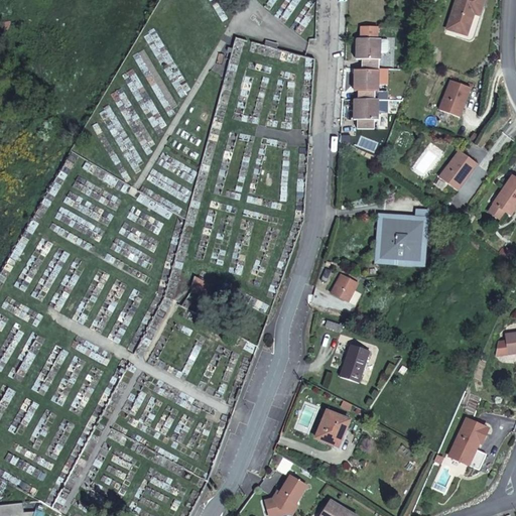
[(478,17),(483,18),(489,0),(461,0),(448,36),(472,44),(474,44),(475,43),(477,43),(478,41),(478,40),(471,38),(478,17)]
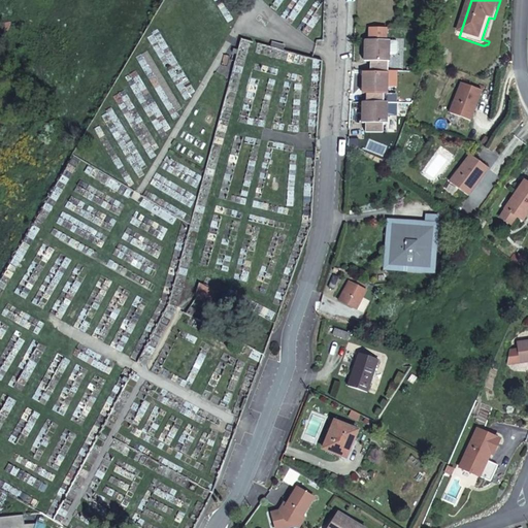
[(496,20),(494,19),(489,18),(482,39),(489,41),(496,20)]
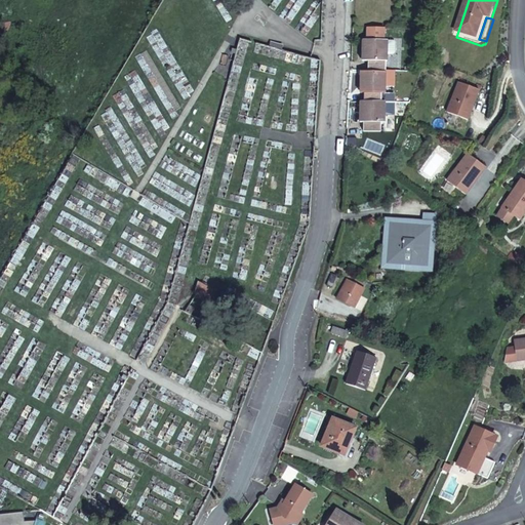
[(393,41),(384,40),(362,39),(362,59),(367,59),(367,69),(385,70),(385,61),(387,62),(387,54),(392,55),(395,52),(395,44),(393,41)]
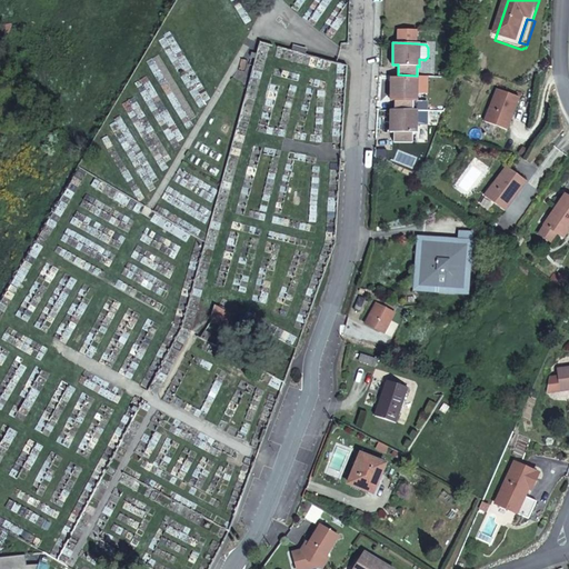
[(262,43),(257,61),(263,63),(269,46),(262,43)]
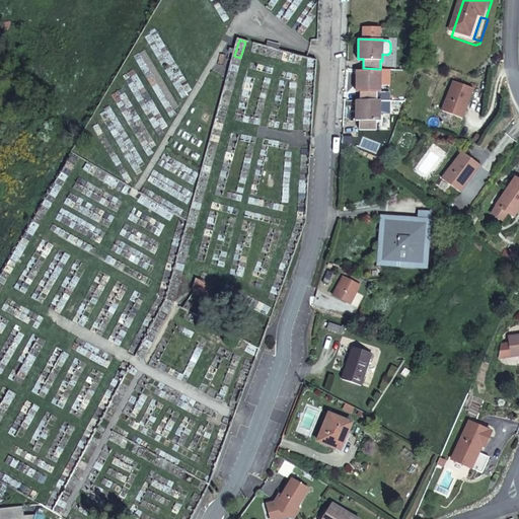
[(360,90),(360,99),(378,100),(379,91),(383,91),(383,79),(379,79),(380,71),(363,71),(357,70),(356,90),(360,90)]
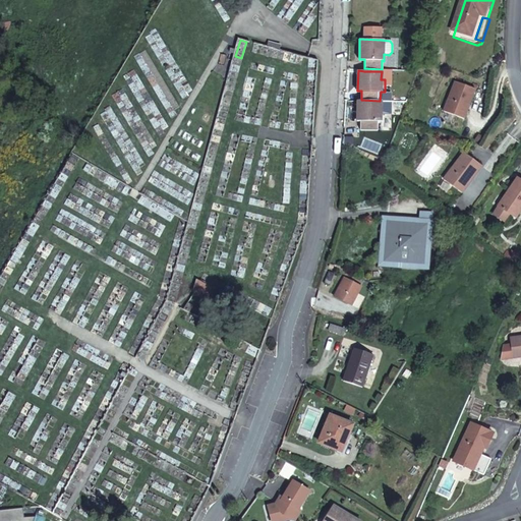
[(477,92),(457,83),(446,114),(466,122),(477,92)]
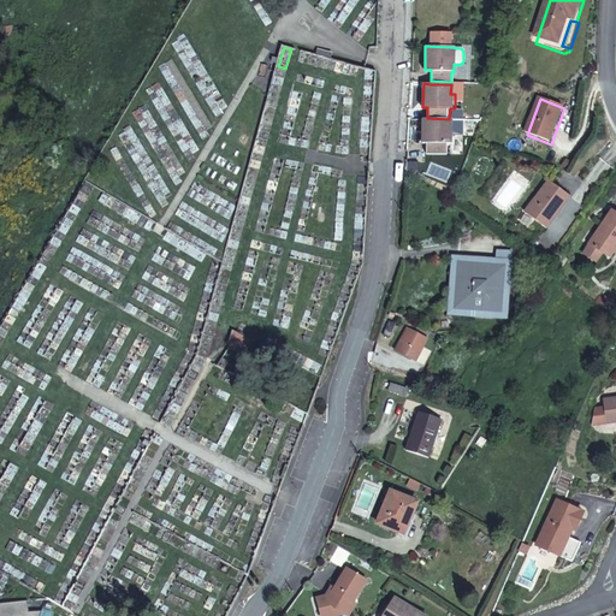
[(422,118),(421,142),(426,142),(426,153),(448,154),(448,143),(452,143),(454,130),(449,130),(449,119),(427,118),(422,118)]
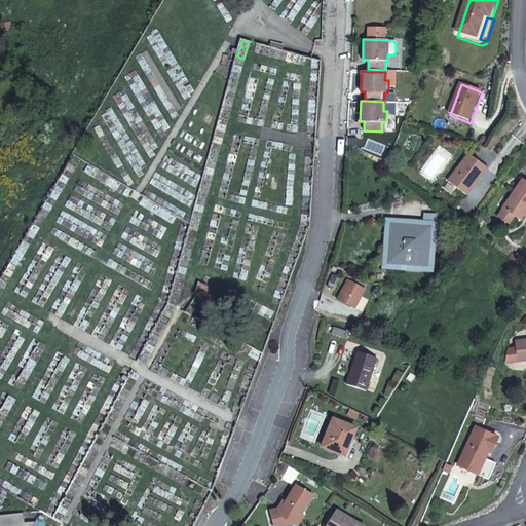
[(411,134),(408,149),(414,150),(417,135),(411,134)]
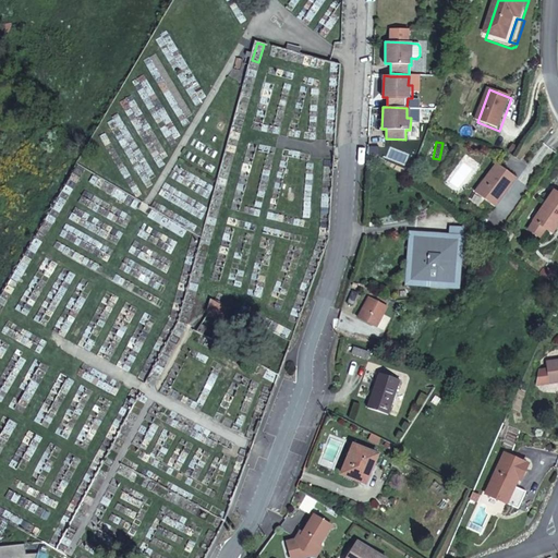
[(446,184),(459,192),(473,167),(460,159),(446,184)]
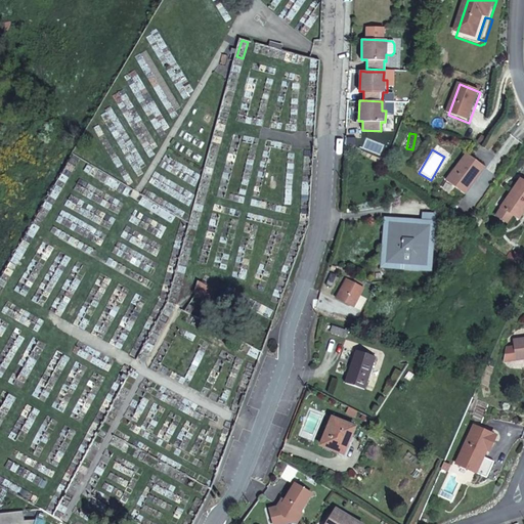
[(487,170),(470,157),(450,184),(468,197),(487,170)]
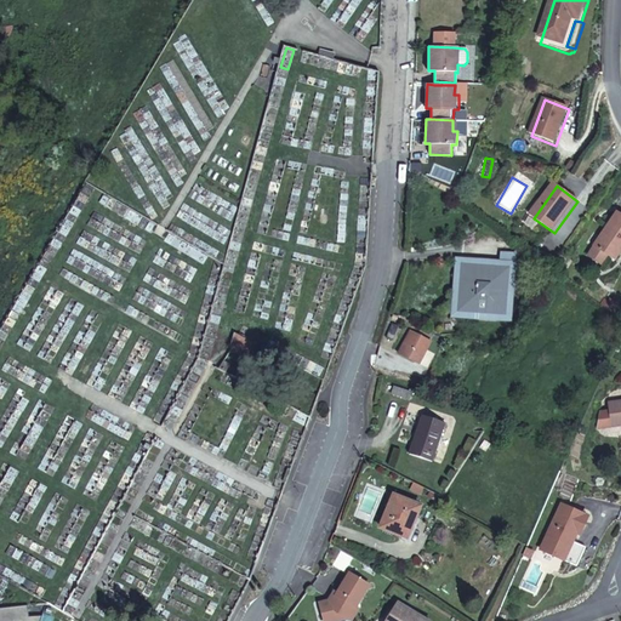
[(620,214),(617,212),(594,246),(615,261),(620,252),(620,214)]
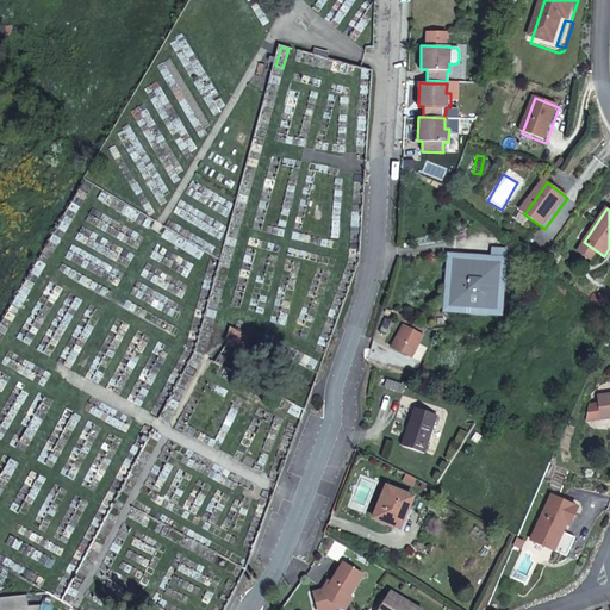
[(597,251),(584,243),(579,253),(591,260),(597,251)]
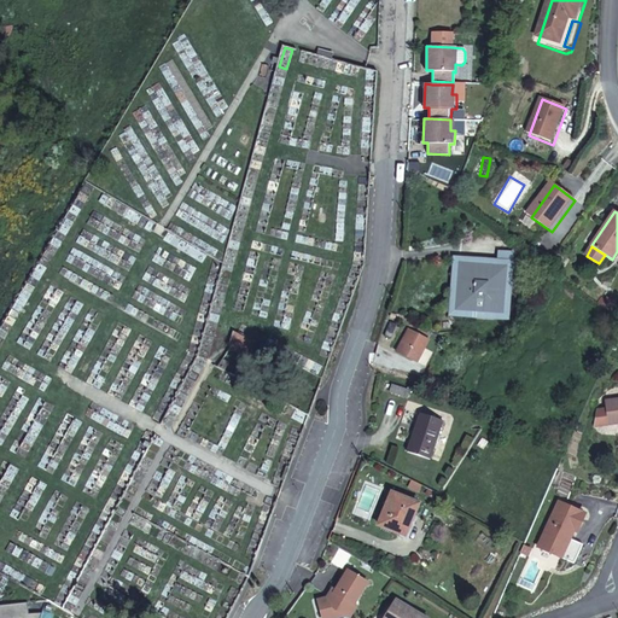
[(452,252),(448,314),(507,318),(511,257),(452,252)]
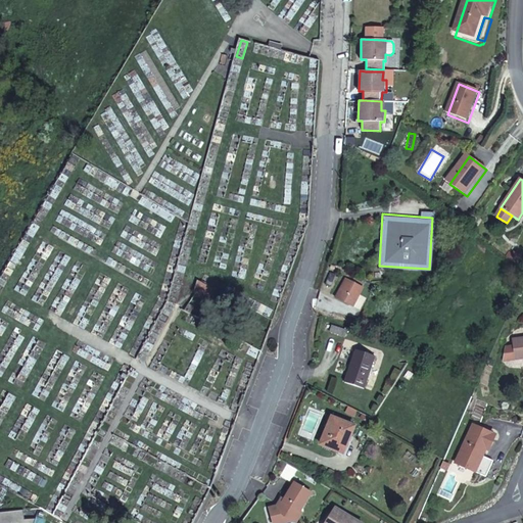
[(520,262),(522,255),(510,250),(507,256),(520,262)]
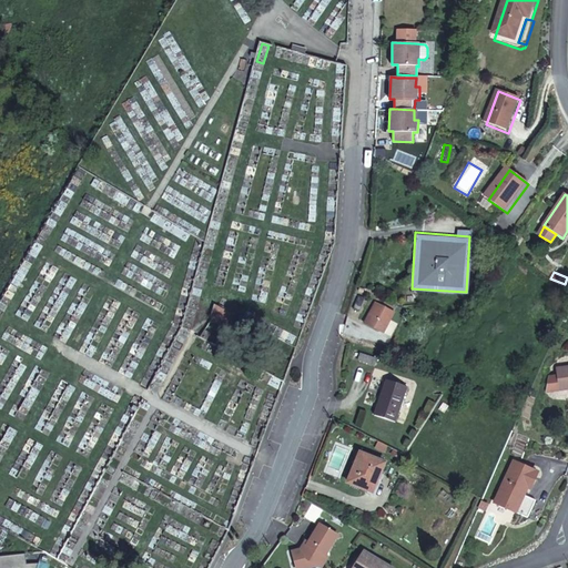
[(394,311),(377,301),(366,322),(383,331),(394,311)]
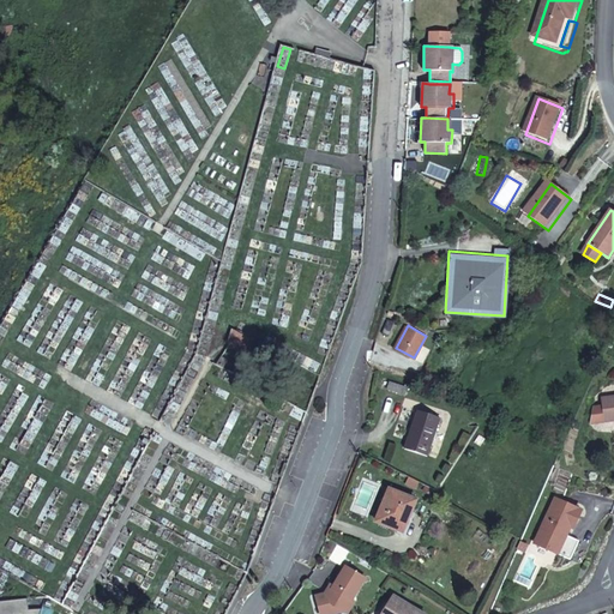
[(217,363),(236,373),(253,338),(235,329),(217,363)]
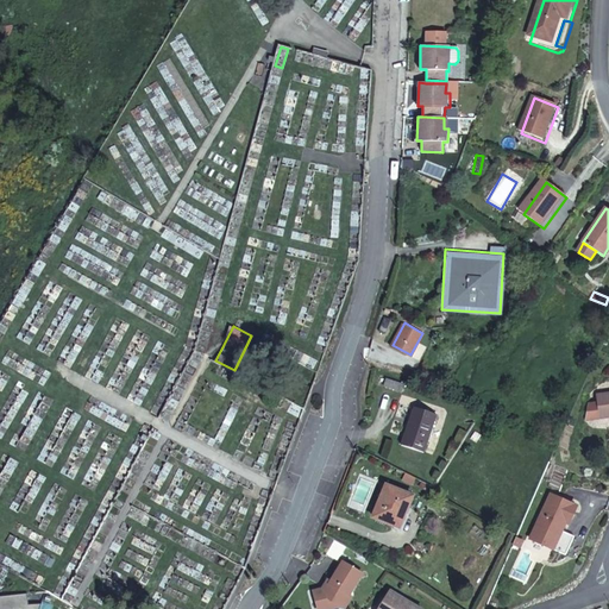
[(405,384),(387,378),(384,387),(402,393),(405,384)]
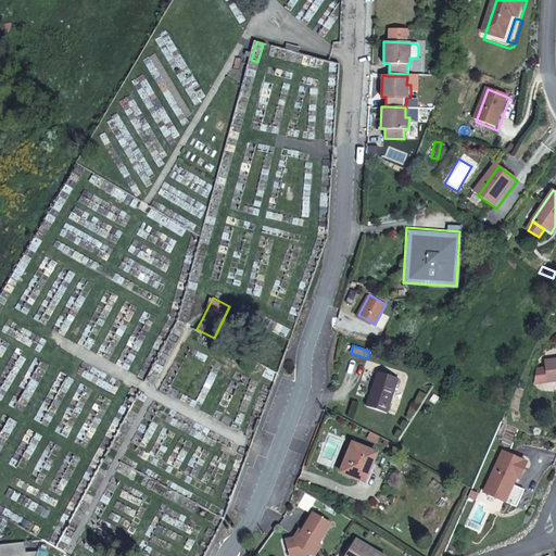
[(554,377),(555,378),(555,357),(543,358),(546,381),(553,380),(554,377)]
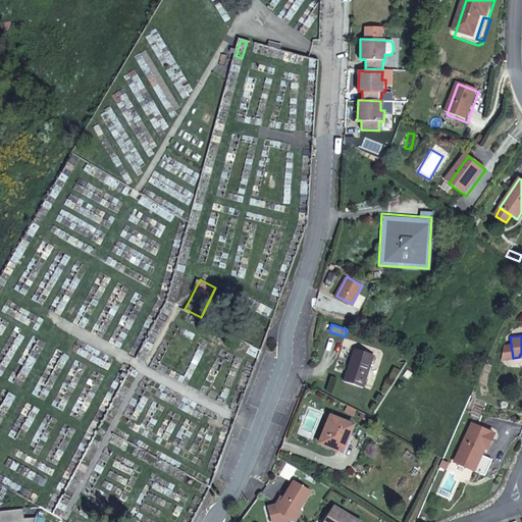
[(501,359),(513,358),(511,342),(504,343),(501,359)]
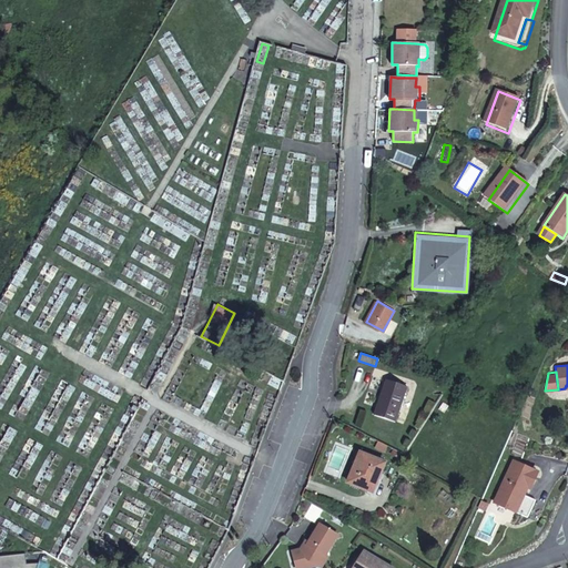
[(376,415),(396,422),(407,386),(386,381),(376,415)]
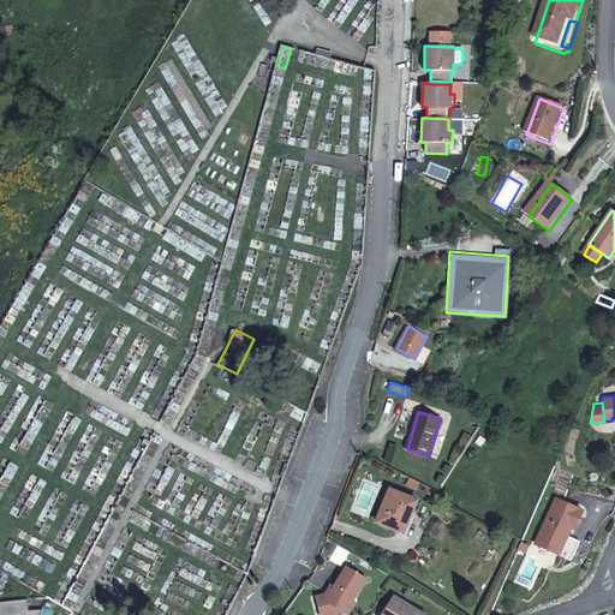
[(410,478),(406,485),(417,491),(421,484),(410,478)]
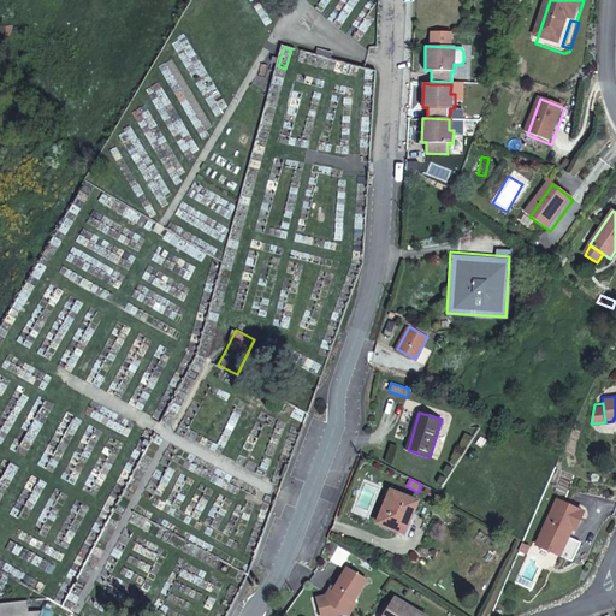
[(414,514),(419,503),(392,492),(379,525),(403,534),(412,513),(414,514)]
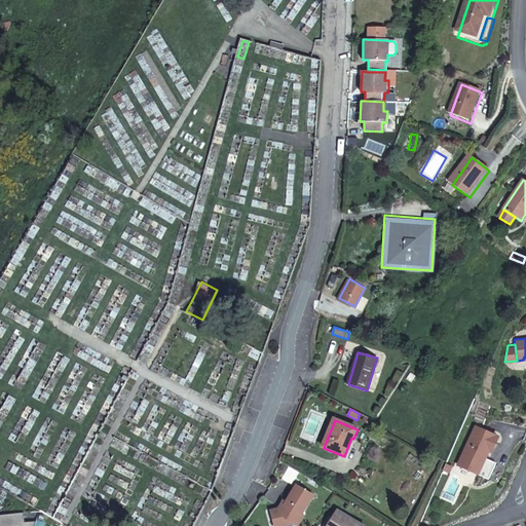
[(487,451),(494,436),(474,426),(455,463),(486,479),(494,463),(483,457),(487,451)]
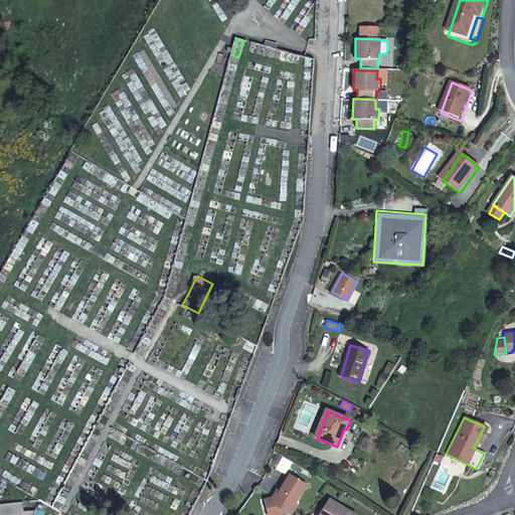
[(487,428),(484,426),(477,442),(480,443),(487,428)]
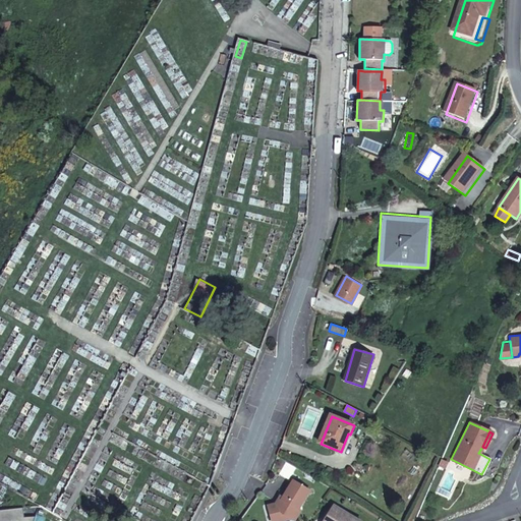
[(289,478),(296,466),(287,460),(279,472),(289,478)]
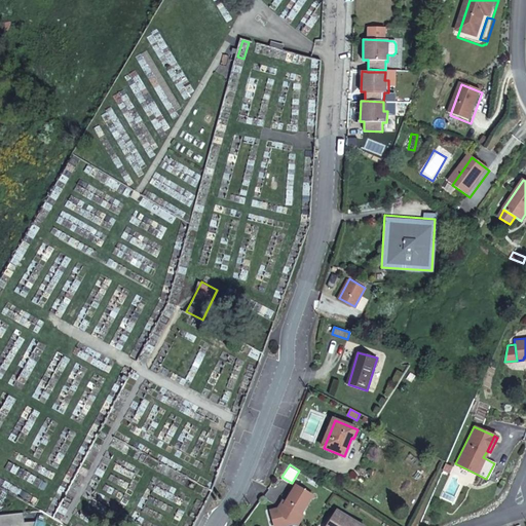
[(312,496),(296,486),(282,509),(269,512),(272,525),(286,525),(289,521),(296,525),(297,525),(304,516),(301,515),(312,496)]
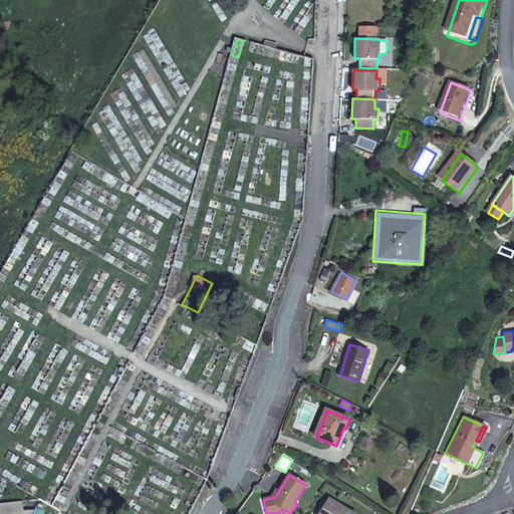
[(25,513),(25,511),(24,501),(0,504),(0,513),(25,513)]
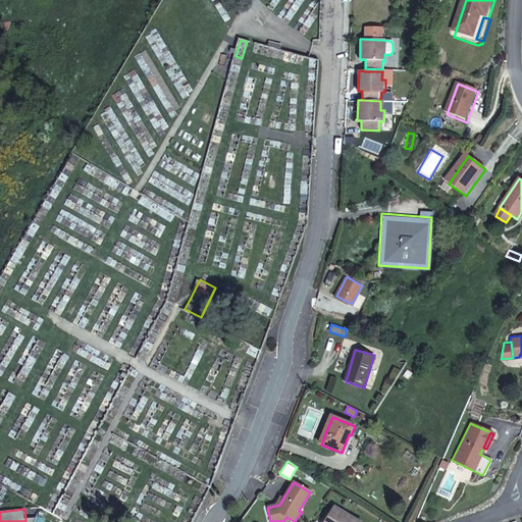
[(356,521),(334,509),(325,521),(356,521)]
